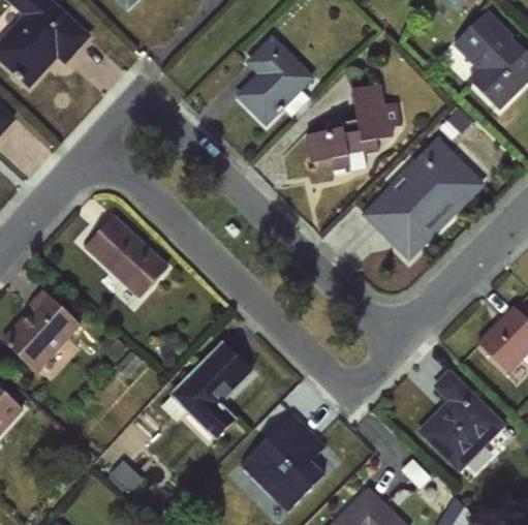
[(92,35),(53,0),(7,0),(24,14),(0,39),(0,60),(29,88),(60,54),(68,61),(92,35)]
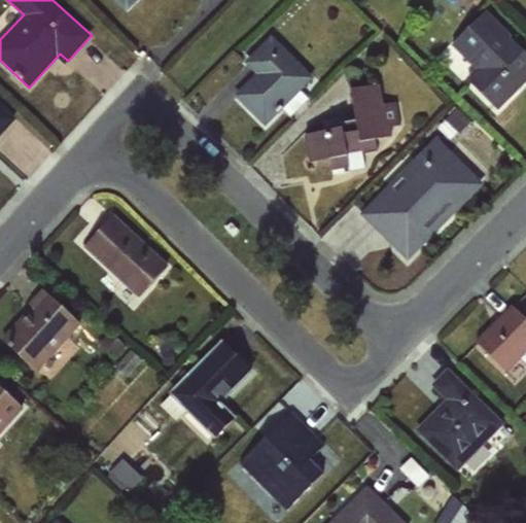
[(115,0),(129,12),(140,0),(115,0)]
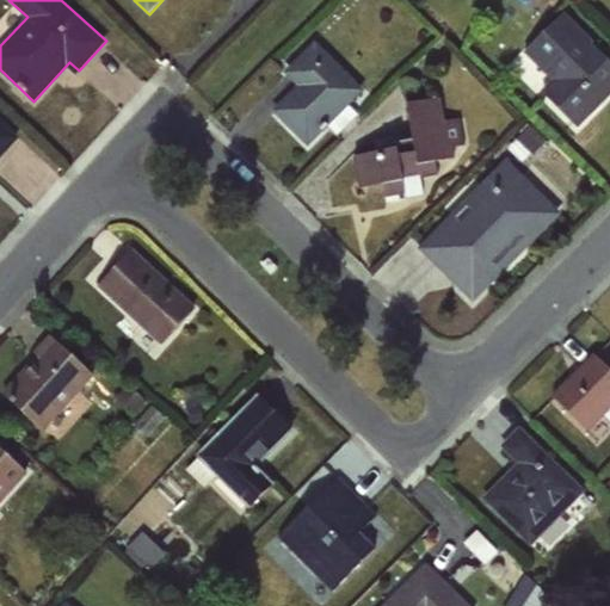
[(609,57),(564,10),(523,49),(552,79),(542,88),(578,127),(609,96),(609,57)]
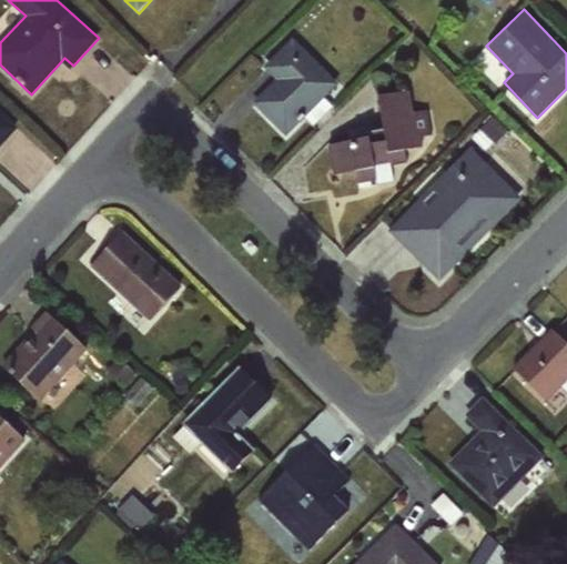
[(336,78),(292,36),(260,69),(271,78),(250,101),(284,133),(336,78)]
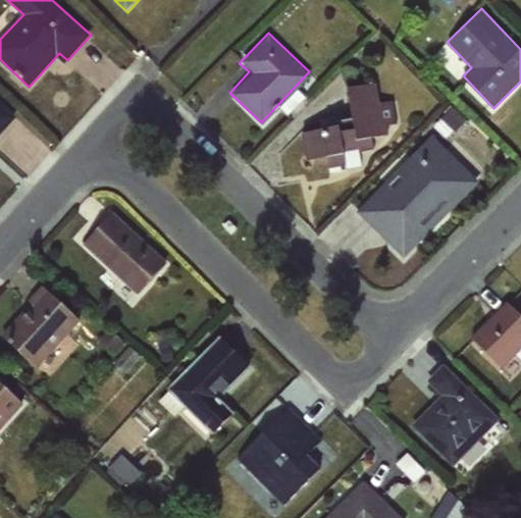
[(377,84),(346,88),(352,124),(301,132),(305,160),(324,158),(326,170),(363,165),(361,151),(373,149),(371,138),(387,136),(385,123),(396,121),(393,98),(379,100),(377,84)]
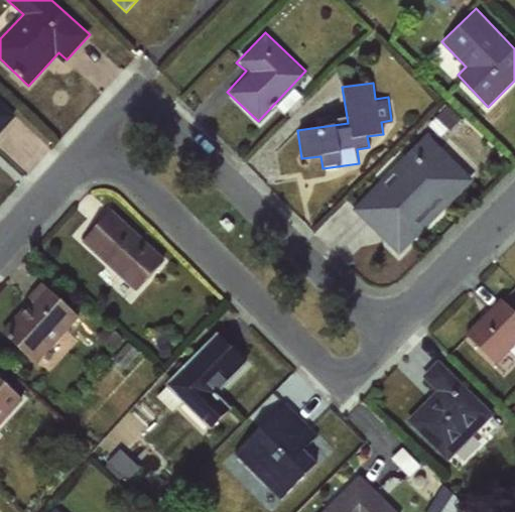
[(0,128),(14,114),(0,101),(0,128)]
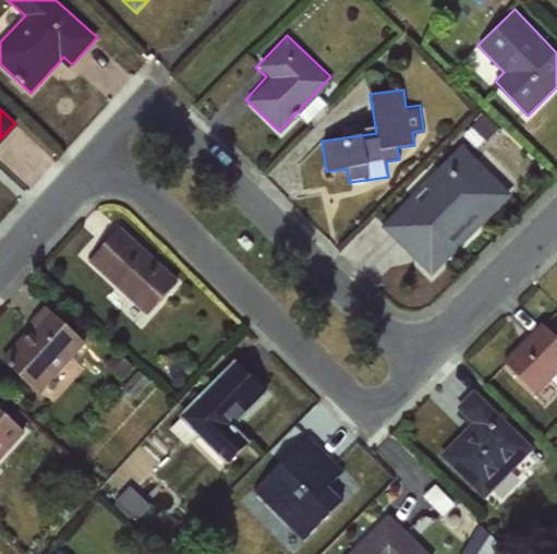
[(511,193),(459,144),(378,227),(430,277),(511,193)]
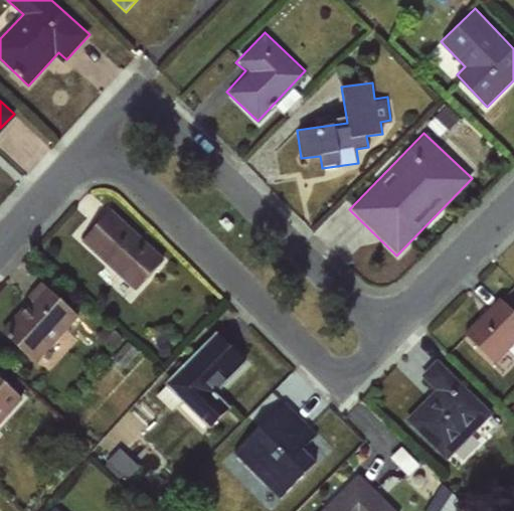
[(165,260),(111,207),(82,236),(136,289),(165,260)]
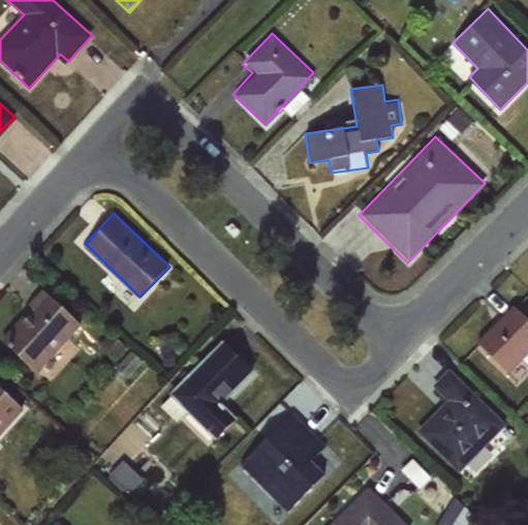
[(79,322),(42,291),(2,339),(38,370),(79,322)]
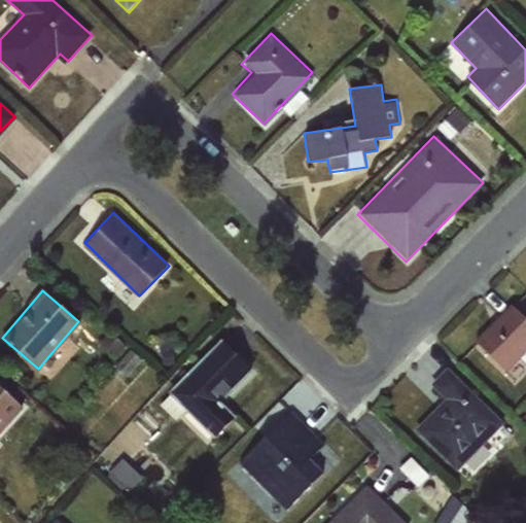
[(525,349),(525,319),(509,303),(472,341),(504,372),(525,349)]
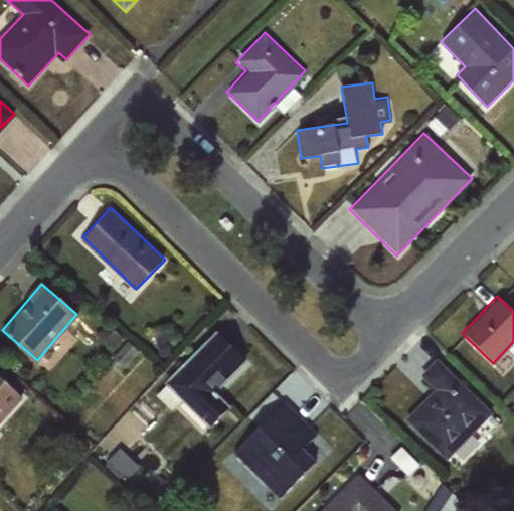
[(244,362),(217,334),(159,392),(202,437),(223,415),(207,399),(244,362)]
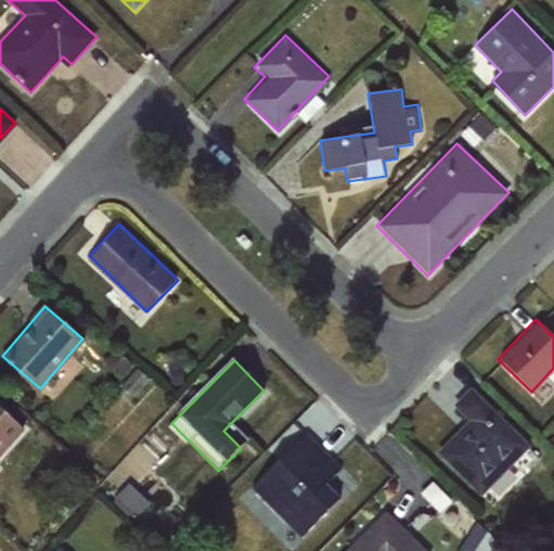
[(452,407),(467,422),(436,453),(479,496),(530,446),(472,388),(452,407)]
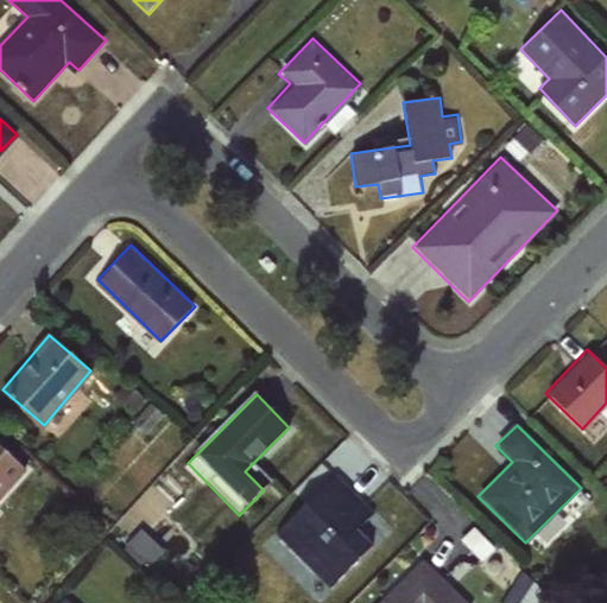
[(0,500),(27,470),(0,444),(0,500)]
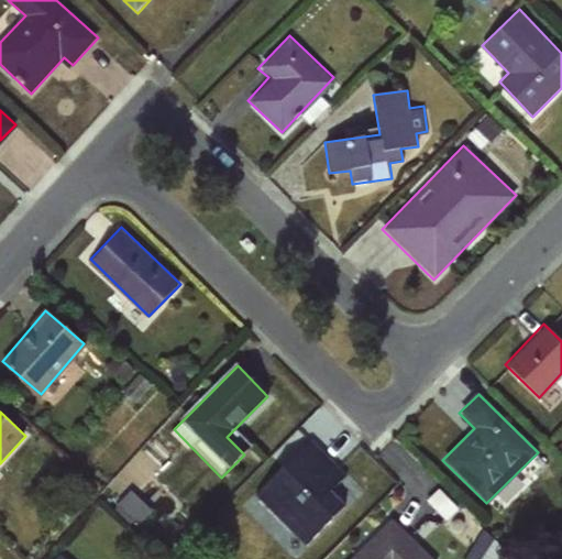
[(346,473),(310,437),(255,491),(306,543),(343,506),(328,491),(346,473)]
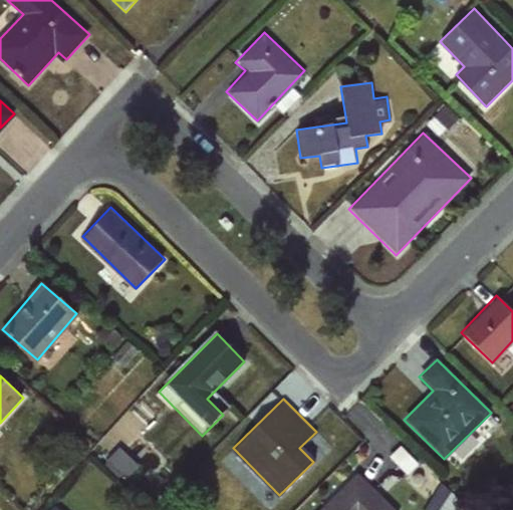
[(396,509),(355,470),(315,509),(396,509)]
